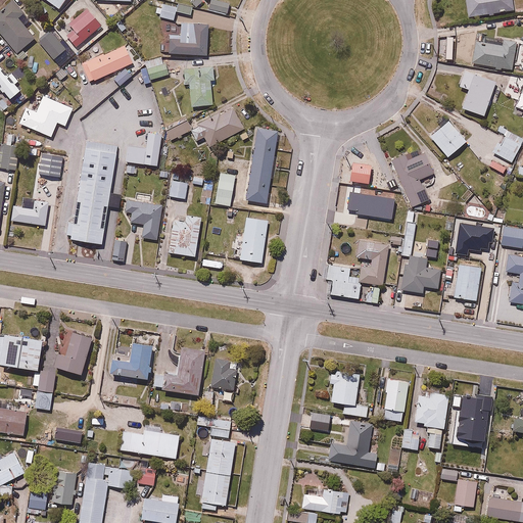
[(24,8),(16,0),(5,0),(0,4),(0,29),(16,50),(35,37),(17,14),(24,8)]
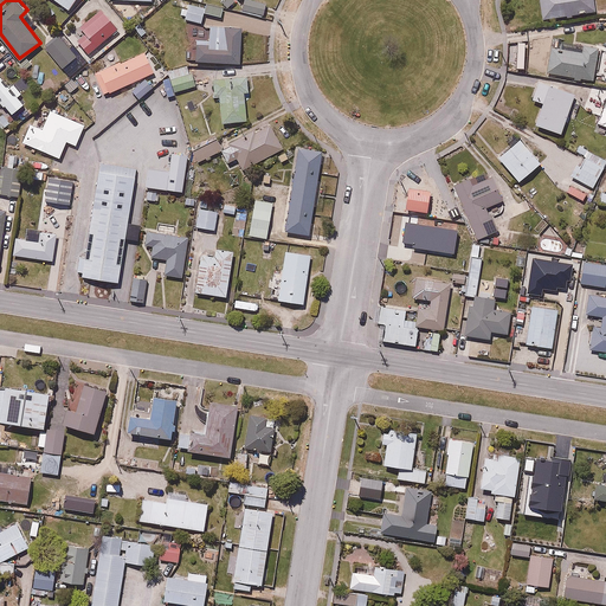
[(266,2),(258,0),(244,0),(242,10),(264,15),(266,2)]
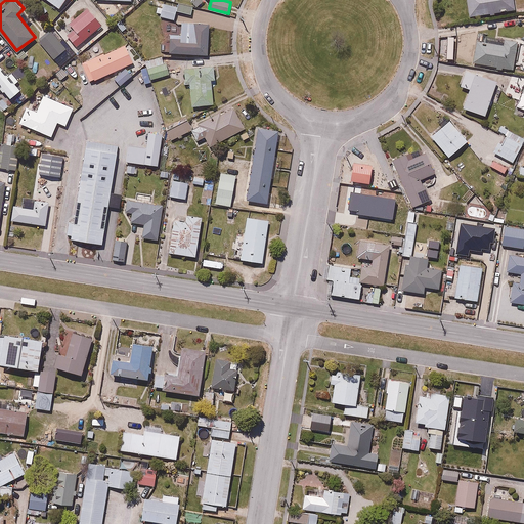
[(516,8),(514,0),(468,0),(470,14),(516,8)]
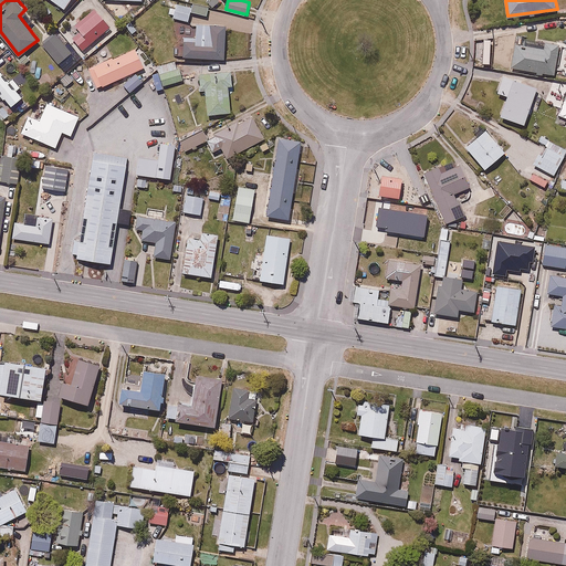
[(174,14),(173,17),(189,20),(191,7),(170,2),(168,12),(174,14)]
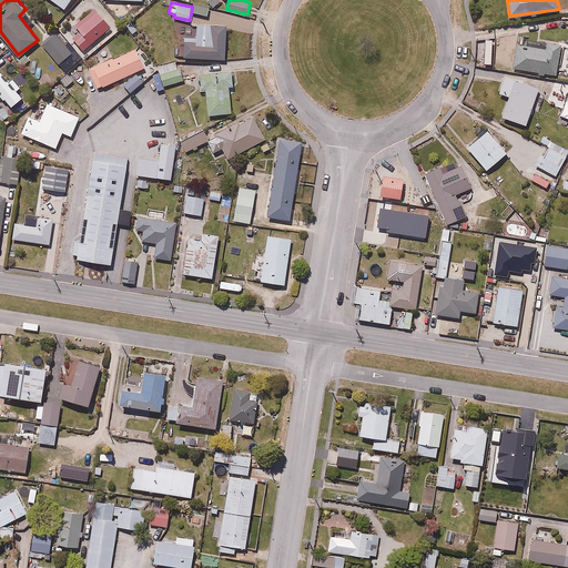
[(108,27),(97,10),(78,23),(83,32),(73,39),(80,47),(108,27)]
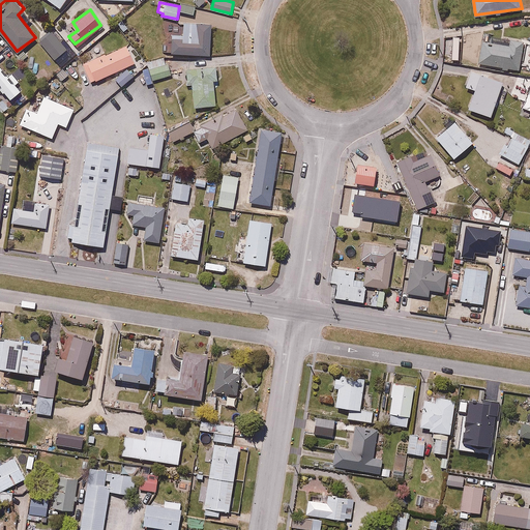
[(167,21),(167,52),(211,53),(212,21),(167,21)]
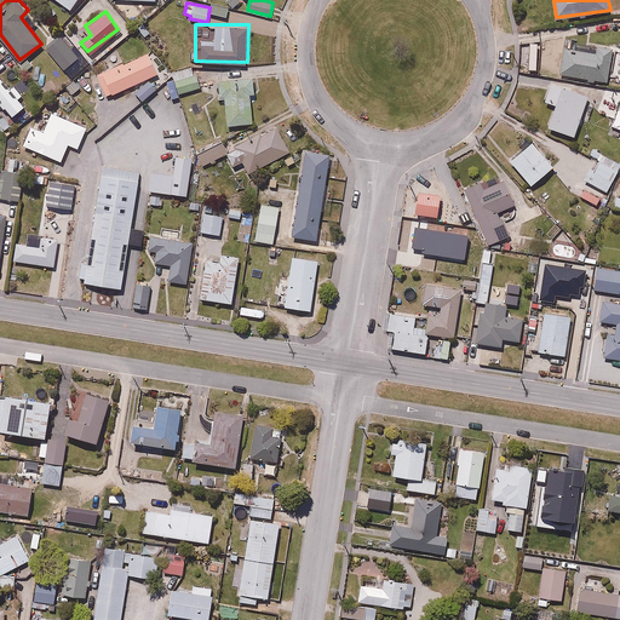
[(80,55),(59,32),(44,46),(63,69),(80,55)]
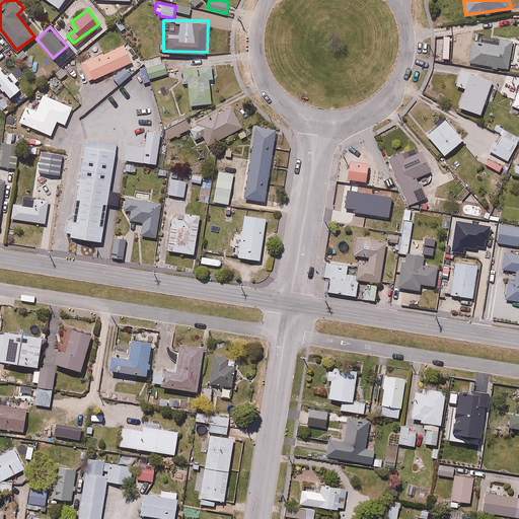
[(470,39),(466,60),(510,68),(515,40),(482,33),(480,41),(470,39)]
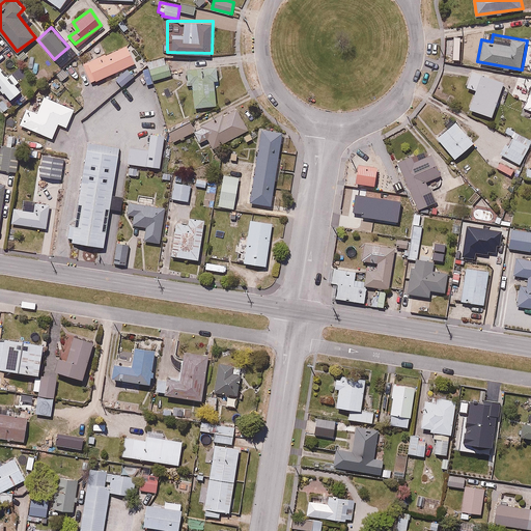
[(136,64),(129,46),(84,63),(91,82),(136,64)]
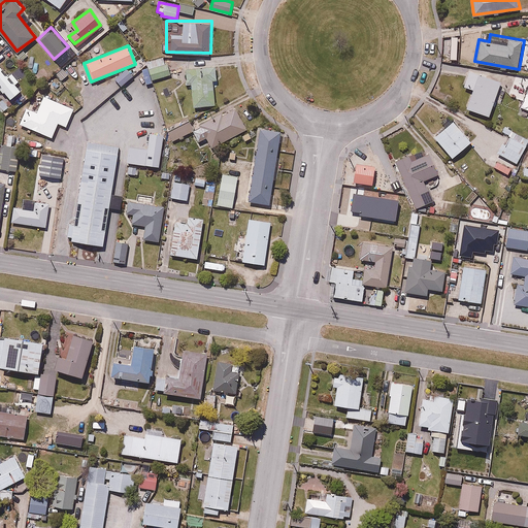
[(217,79),(216,65),(186,67),(188,85),(194,85),(196,105),(215,104),(212,79),(217,79)]
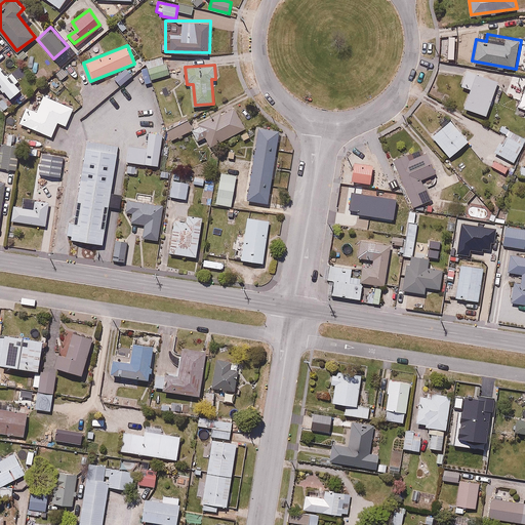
[(0,67),(0,87),(2,86),(11,96),(19,87),(0,67)]
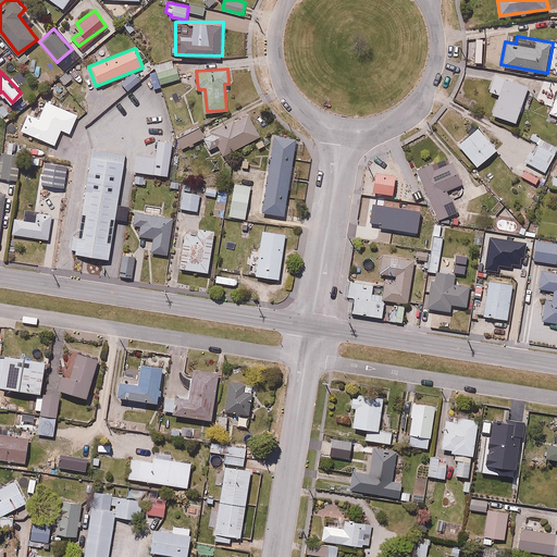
[(141,81),(134,72),(122,82),(128,90),(141,81)]
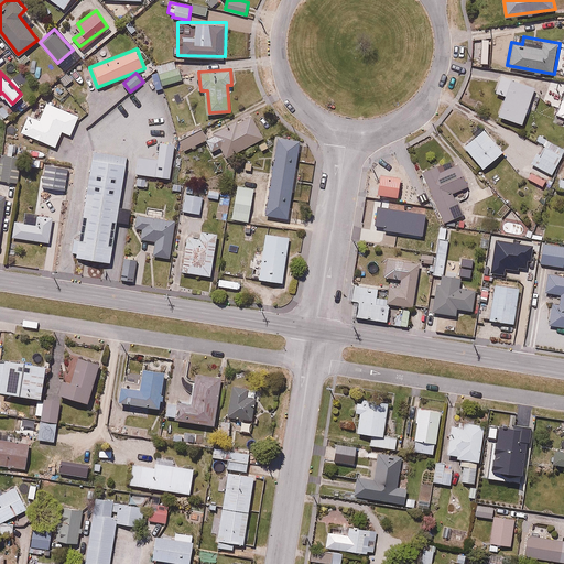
[(537,85),(501,74),(496,90),(503,93),(498,114),(523,121),(529,102),(538,105),(540,95),(533,94),(537,85)]
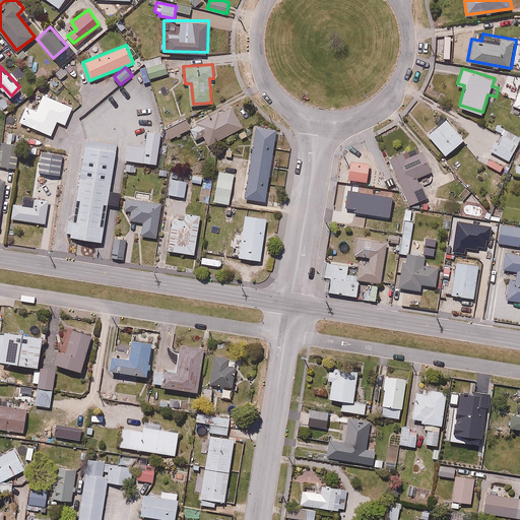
[(53,135),(59,122),(66,125),(73,107),(44,93),(37,110),(25,106),(19,120),(53,135)]
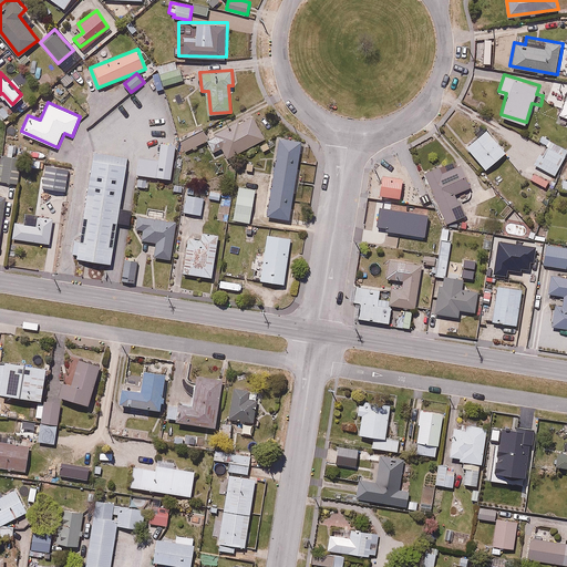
[(227,156),(266,138),(253,112),(205,135),(207,140),(212,150),(222,145),(227,156)]
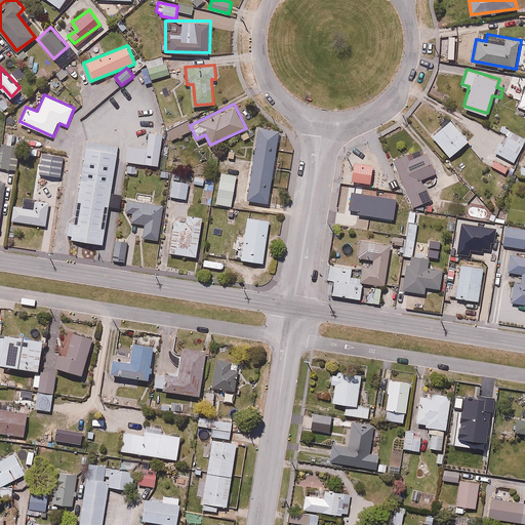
[(470,139),(449,116),(429,133),(449,157),(470,139)]
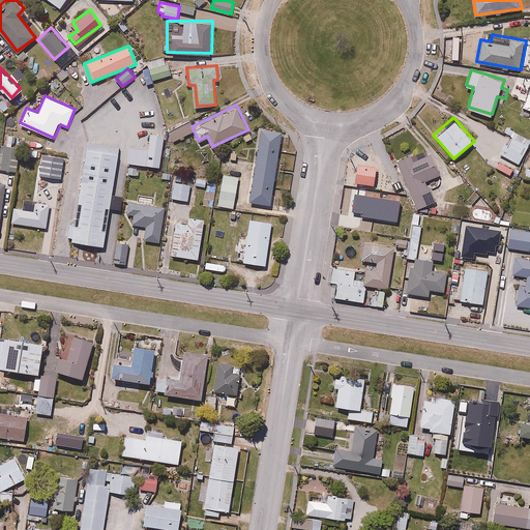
[(189,121),(168,130),(173,141),(194,130),(192,126),(189,121)]
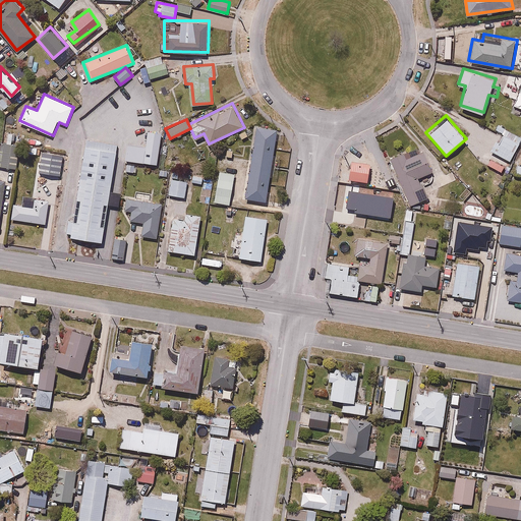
[(278,129),(254,126),(245,196),(269,199),(278,129)]
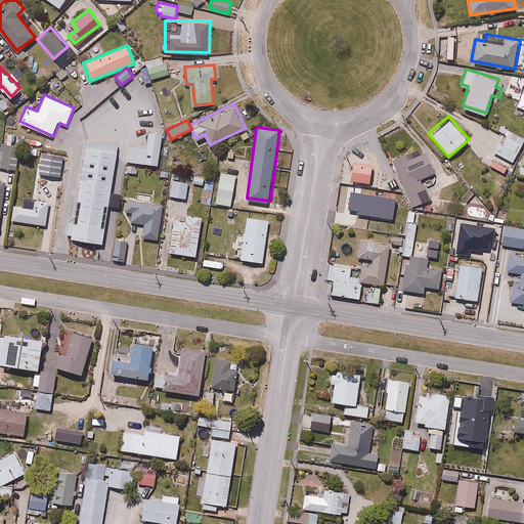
[(523,140),(523,136),(508,129),(495,153),(514,162),(523,140)]
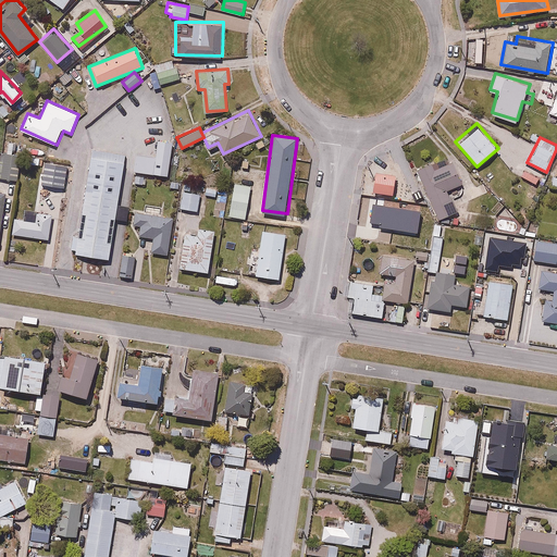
[(157,155),(138,152),(135,171),(169,176),(174,141),(159,139),(157,155)]
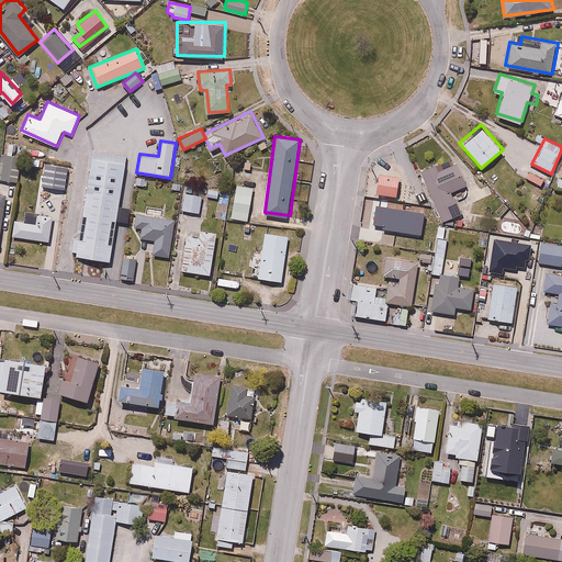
[(111,262),(127,156),(94,149),(78,257),(111,262)]
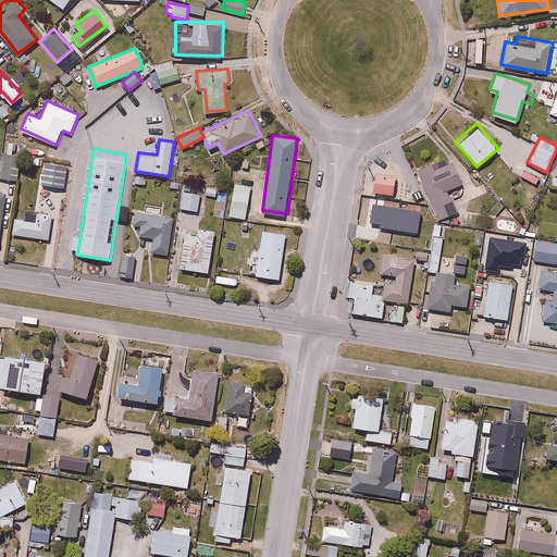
[(0,177),(17,181),(22,156),(2,153),(0,166),(0,177)]
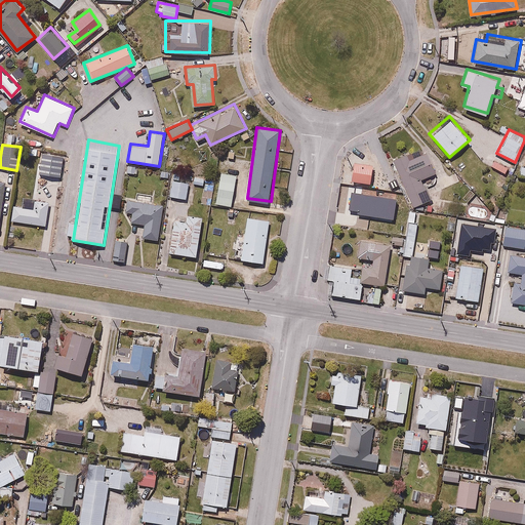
[(410,149),(392,157),(413,205),(433,197),(423,177),(438,172),(428,150),(413,156),(410,149)]
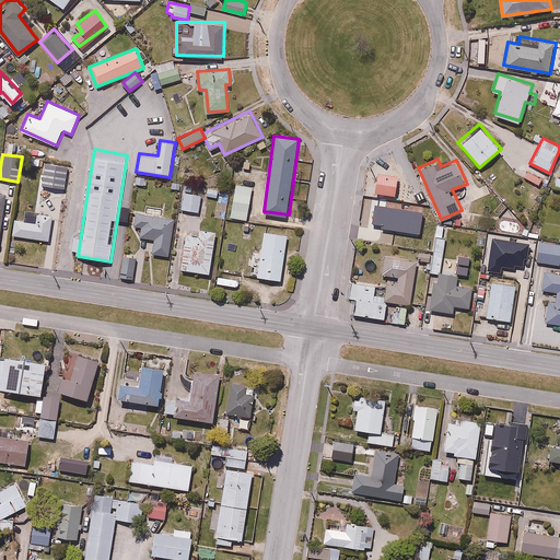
[(66,164),(48,163),(47,173),(53,174),(50,188),(63,189),(66,164)]
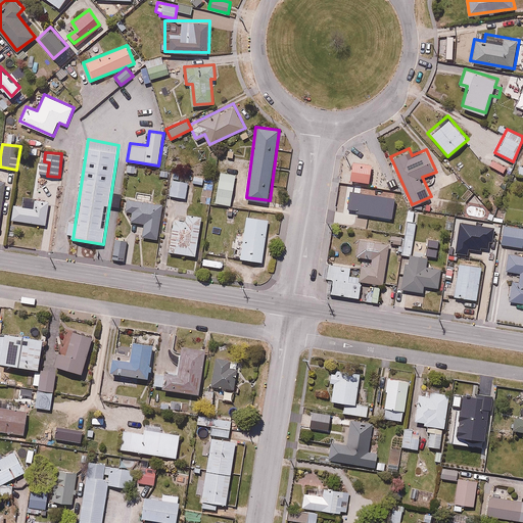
[(377,160),(345,155),(341,180),(379,186),(388,187),(377,160)]
